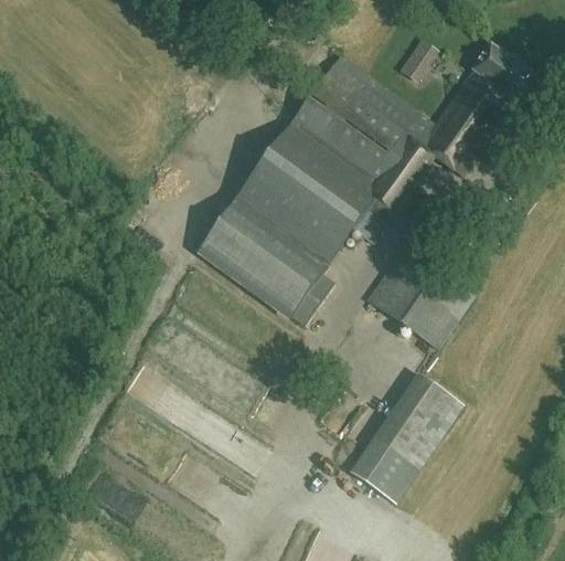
[(490,43),(436,125),(339,54),(219,223),(213,219),(210,224),(214,228),(200,249),(305,325),(334,283),(322,274),(358,224),(376,237),(434,157),(466,178),(508,116),(501,112),(529,70),(490,43)]
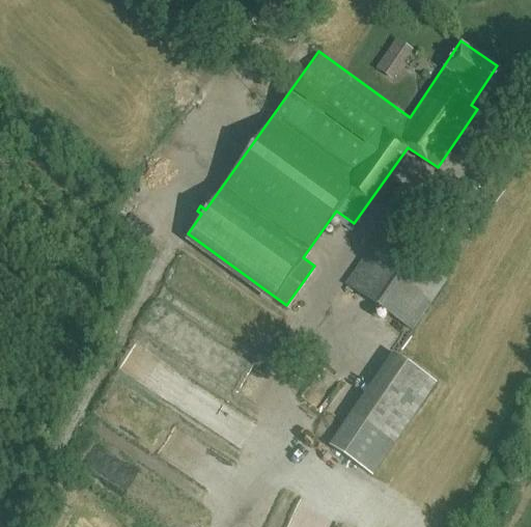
[(447,276),(421,257),(463,199),(442,185),(422,210),(418,206),(394,239),(383,230),(346,281),(412,327),(447,276)]
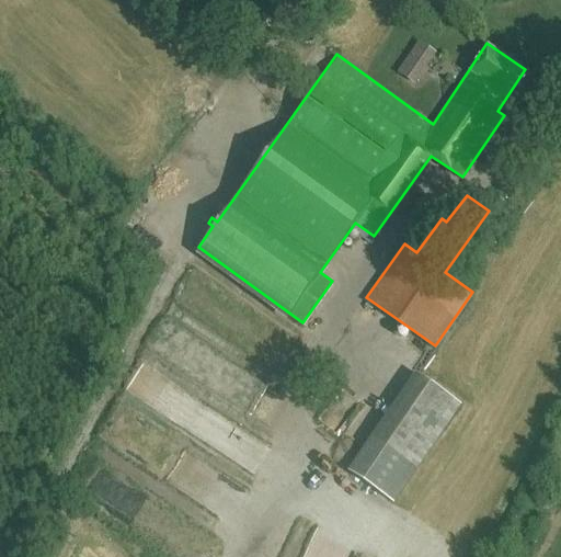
[(391,499),(460,401),(416,371),(347,468),(391,499)]
